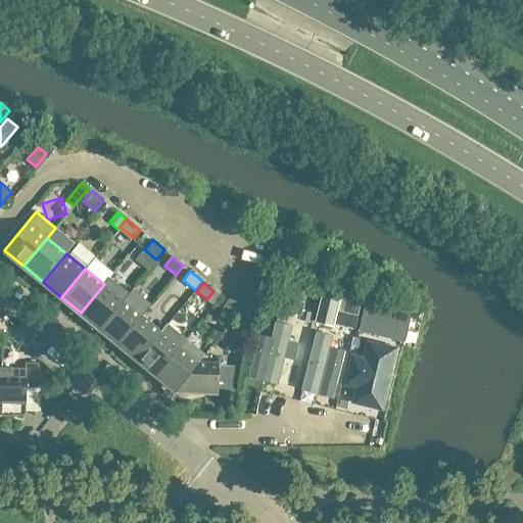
[(99,328),(123,300),(104,284),(81,313),(99,328)]
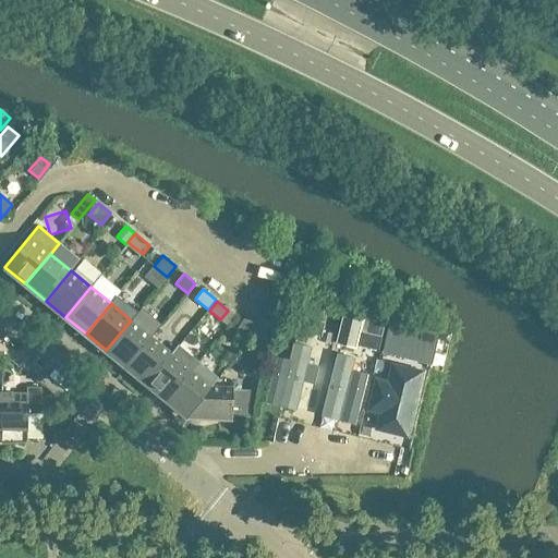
[(337,343),(354,347),(355,344),(358,332),(359,332),(362,317),(343,313),(340,327),(337,343)]
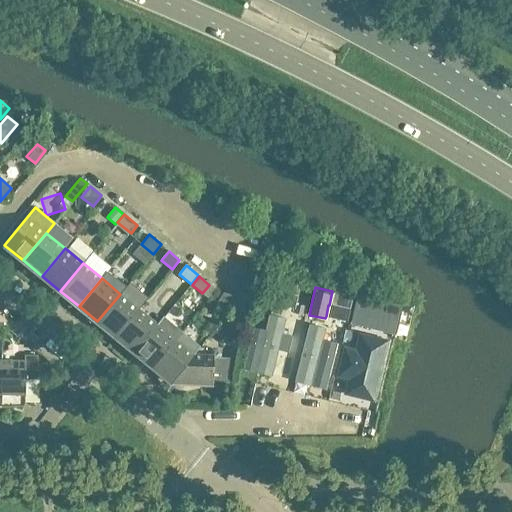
[(218,300),(227,306),(233,298),(224,291),(218,300)]
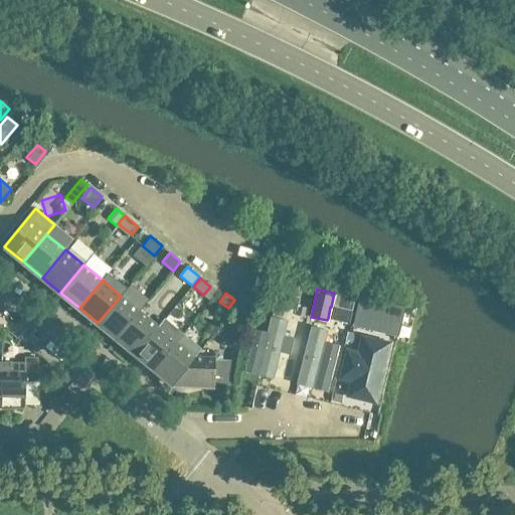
[(297,311),(299,300),(299,299),(278,294),(275,305),(297,311)]
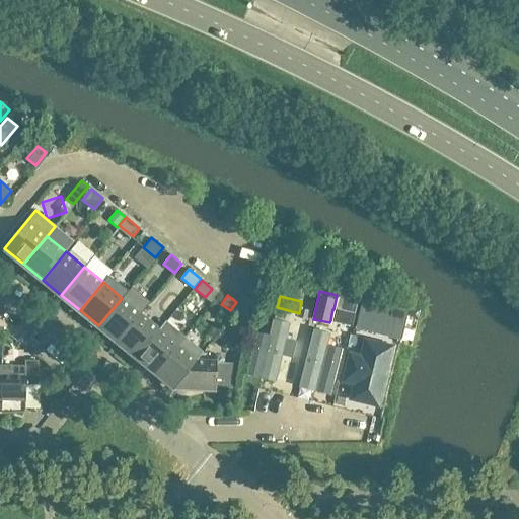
[(118,342),(141,313),(122,298),(98,325),(118,342)]
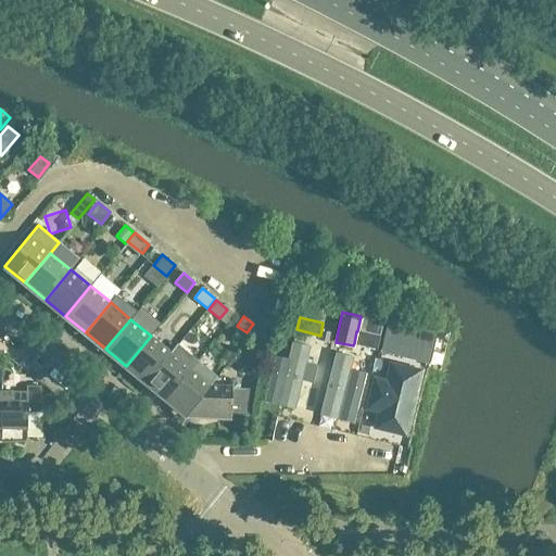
[(263,323),(257,336),(269,341),(275,328),(263,323)]
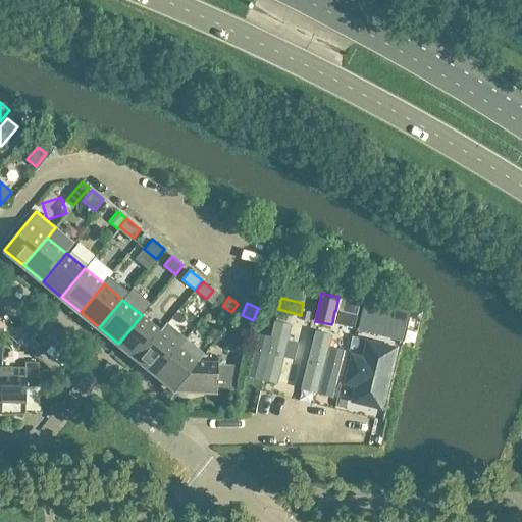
[(354,328),(357,316),(335,311),(334,311),(332,322),(354,328)]
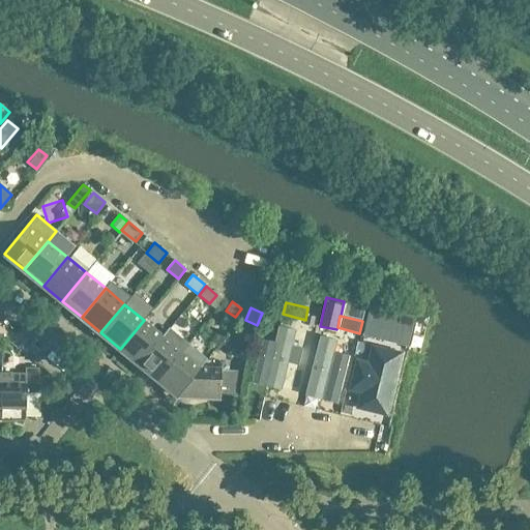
[(252,388),(282,392),(286,366),(303,369),(311,321),(291,318),(289,330),(275,328),(272,347),(259,345),(252,388)]
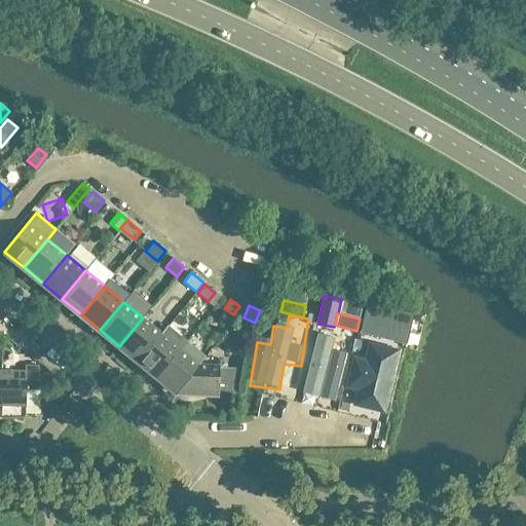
[(138,362),(161,333),(143,317),(119,346),(138,362)]
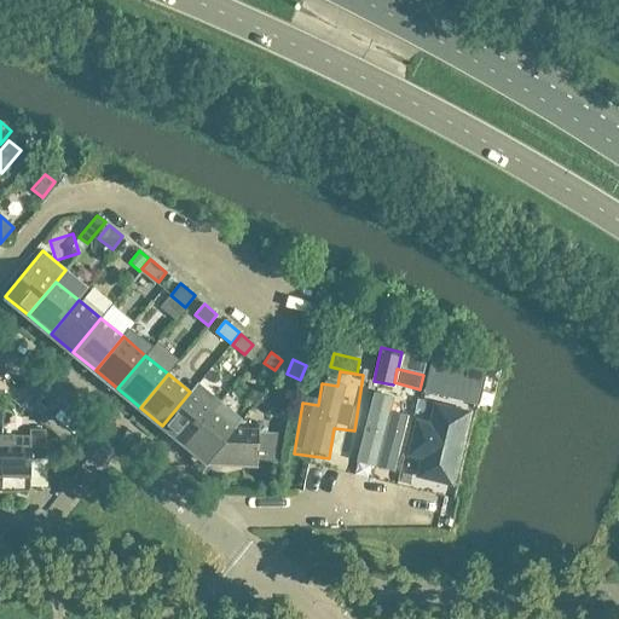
[(469,401),(473,387),(446,381),(446,382),(444,394),(469,401)]
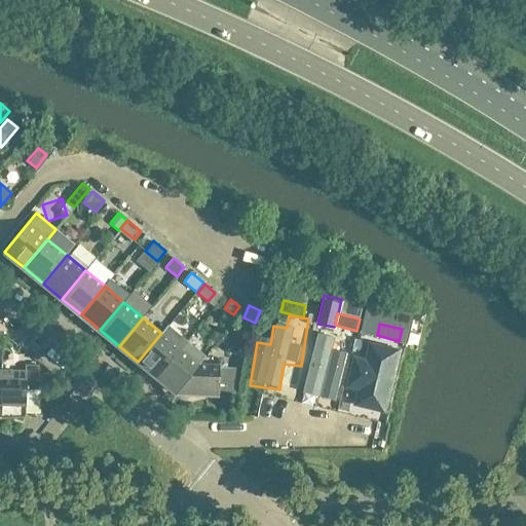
[(157,377),(181,348),(185,343),(188,340),(172,327),(168,325),(167,326),(167,327),(161,333),(138,362),(157,377)]
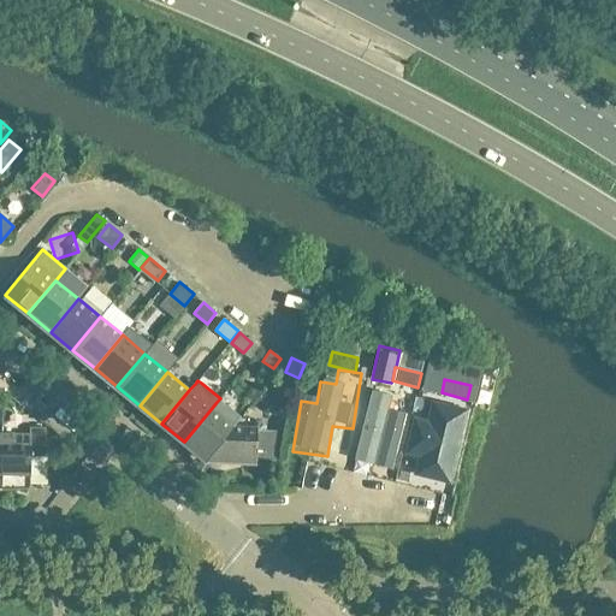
[(242,416),(220,398),(217,402),(212,408),(184,442),(207,460),(234,427),(242,416)]
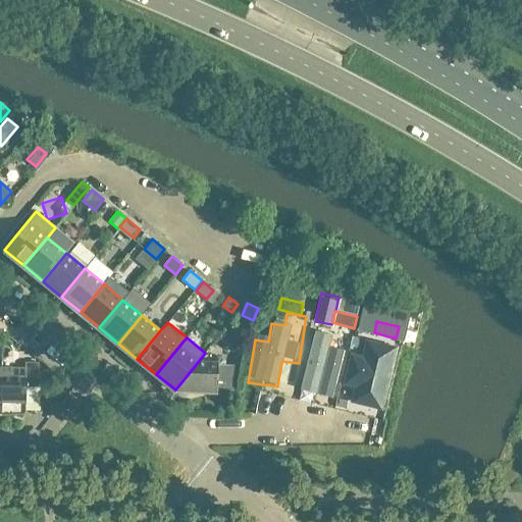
[(25,413),(25,387),(39,387),(39,362),(24,362),(24,367),(1,367),(1,409),(1,414),(25,413)]
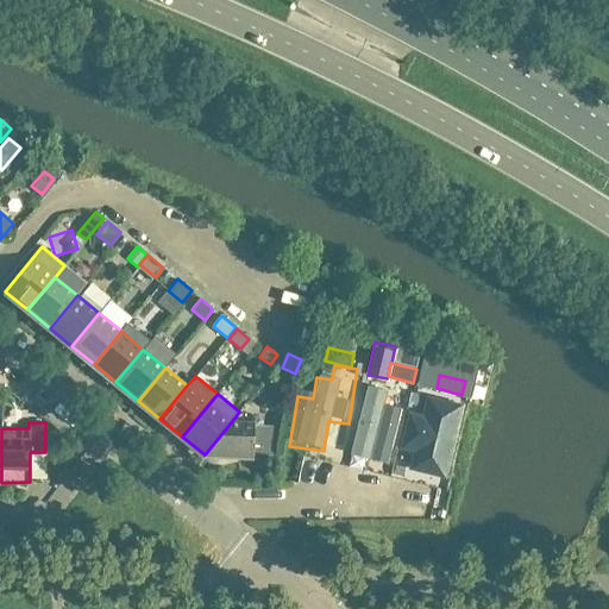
[(255,425),(255,422),(231,422),(205,454),(253,457),(253,453),(272,454),(274,426),(255,425)]
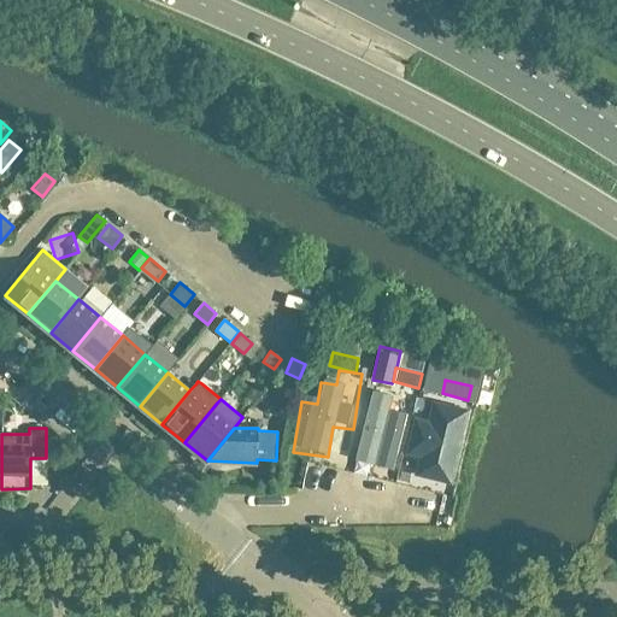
[(405,488),(439,489),(440,447),(407,446),(405,488)]
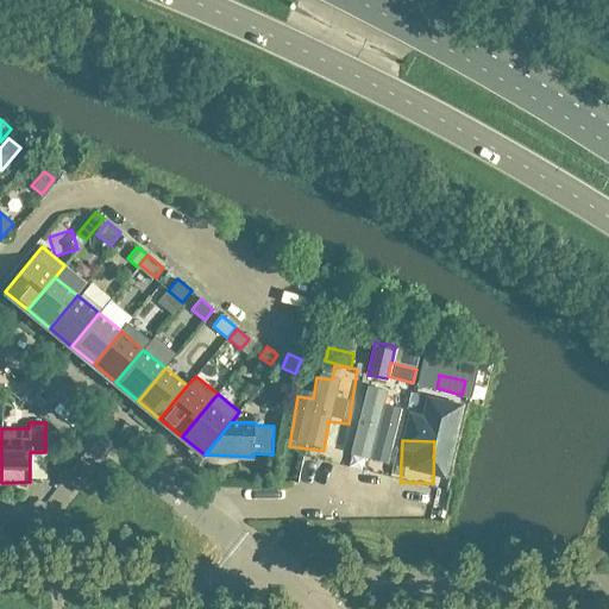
[(258,466),(257,475),(265,476),(268,463),(262,462),(261,466),(258,466)]
